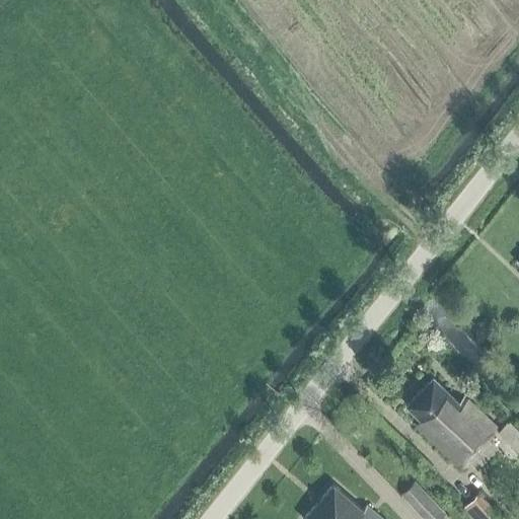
[(483,441),(495,428),(463,396),(458,401),(432,376),(403,404),(418,419),(413,423),(459,468),(484,442),(483,441)]
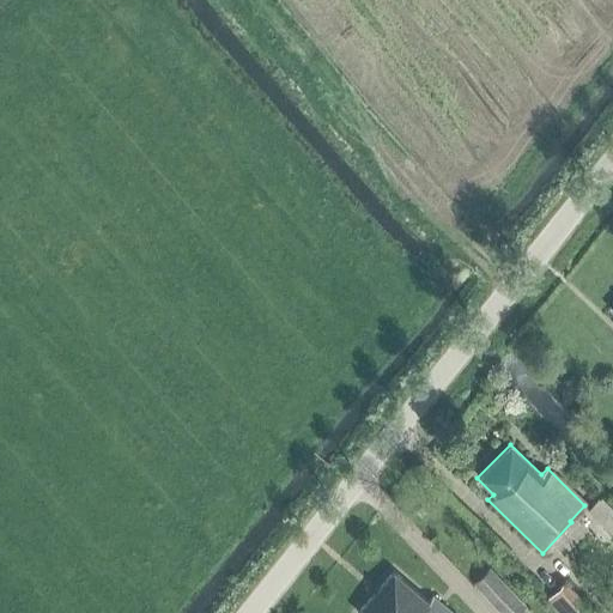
[(612,514),(612,509),(600,496),(588,509),(605,525),(612,514)]
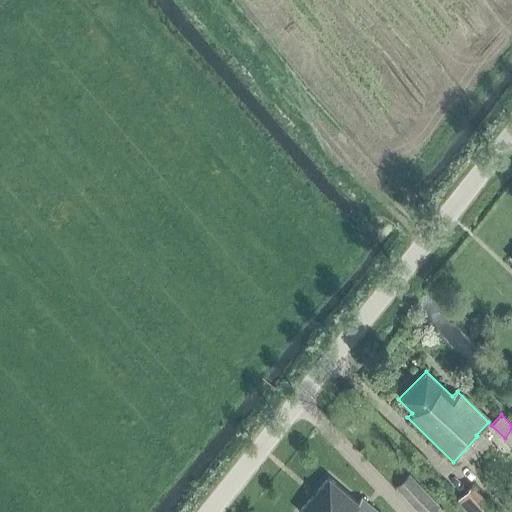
[(395,488),(418,511),(431,511),(439,505),(408,475),(395,488)]
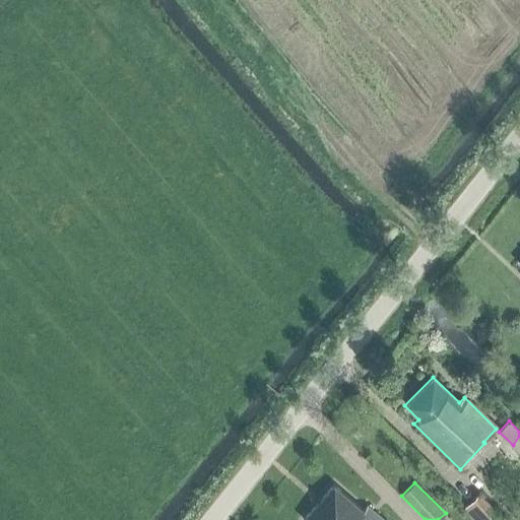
[(381,519),(365,506),(361,511),(331,485),(301,519),(381,519)]
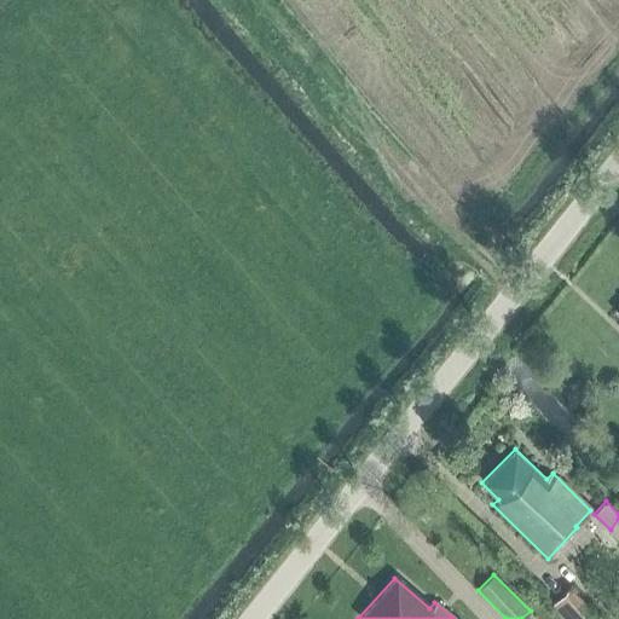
[(549,608),(560,618),(591,618),(595,617),(567,589),(549,608)]
